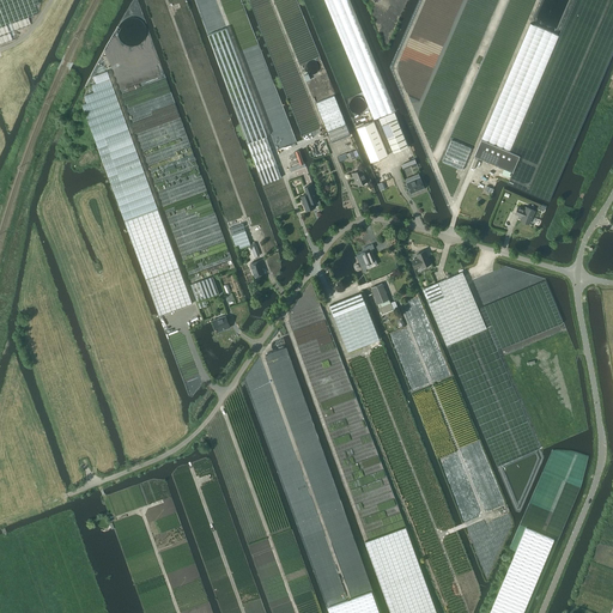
[(532,24),(474,156),(513,173),(520,156),(509,151),(559,36),(532,24)]
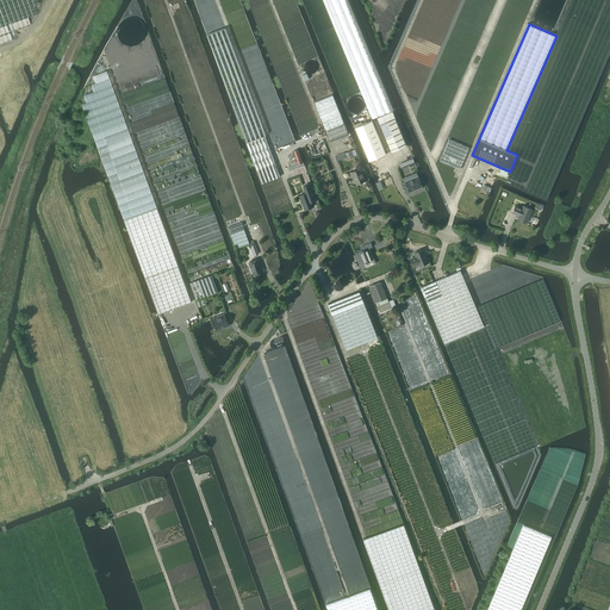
[(318,67),(317,64),(316,62),(316,61),(315,61),(312,60),(311,60),(310,61),(309,61),(307,62),(306,63),(305,66),(305,68),(306,69),(306,70),(309,72),(310,73),(311,73),(312,73),(315,72),(316,72),(317,69),(317,68),(318,67)]
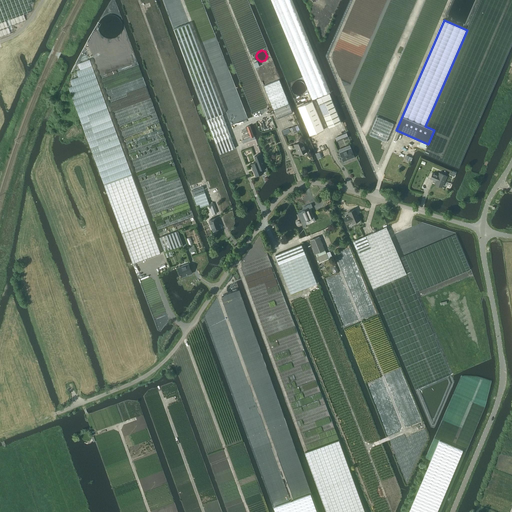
[(264,86),(277,119),(292,113),(279,80),(264,86)]
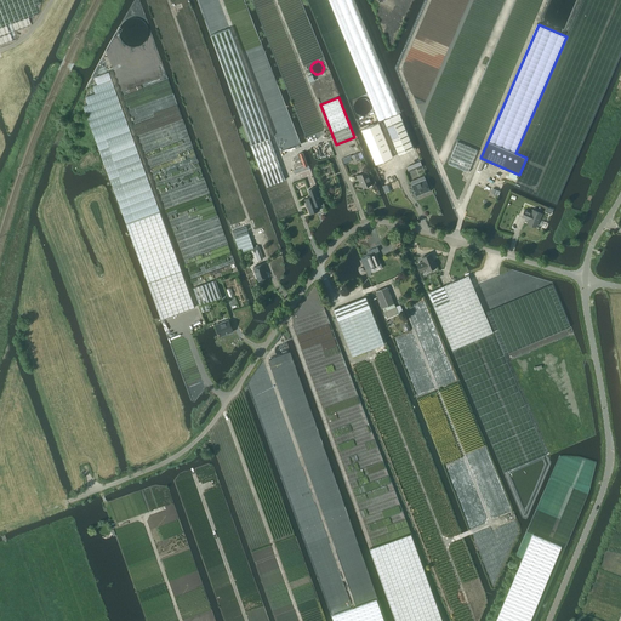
[(414,148),(403,120),(387,127),(399,155),(414,148)]
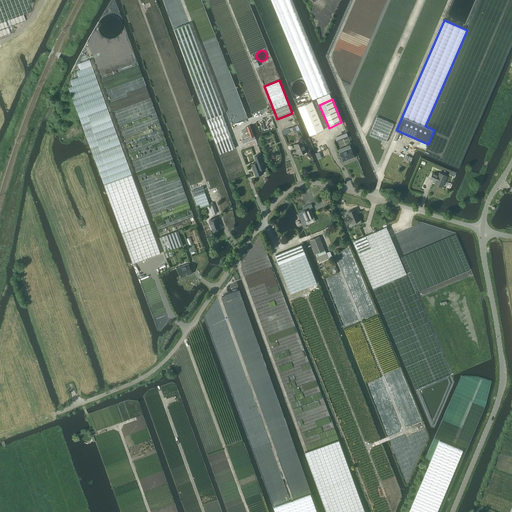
[(312,101),(298,106),(310,135),(324,129),(312,101)]
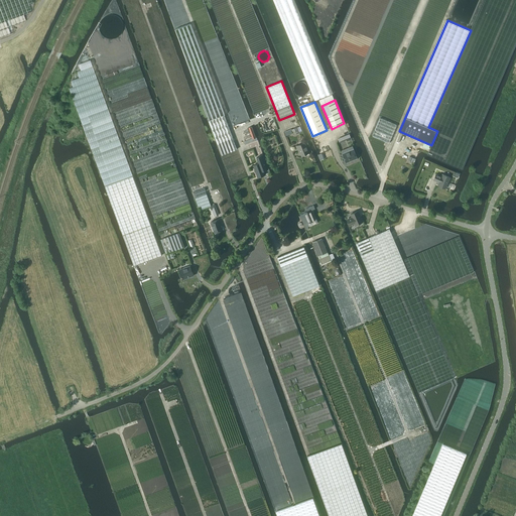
[(224,115),(209,121),(212,130),(218,146),(222,155),(237,149),(229,128),(224,115)]
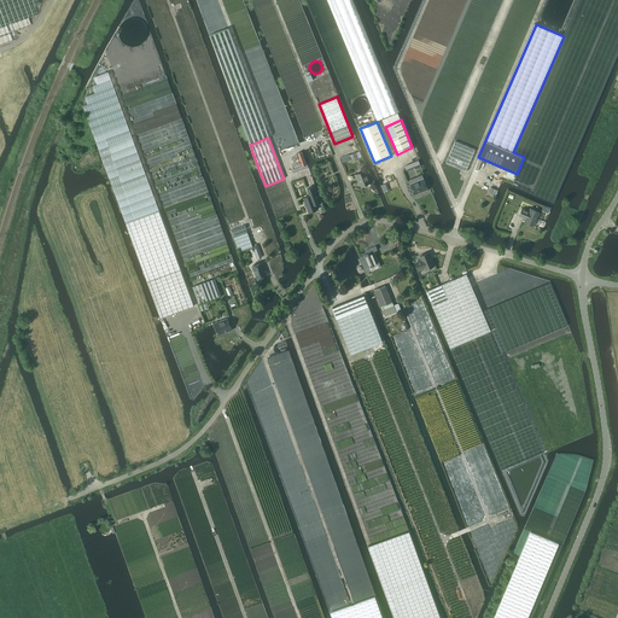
[(455,141),(450,153),(445,163),(466,172),(474,150),(455,141)]
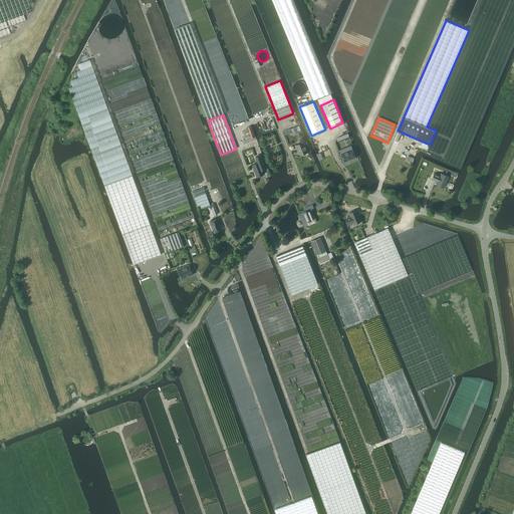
[(295,146),(296,149),(297,149),(300,155),(307,152),(303,143),(295,146)]
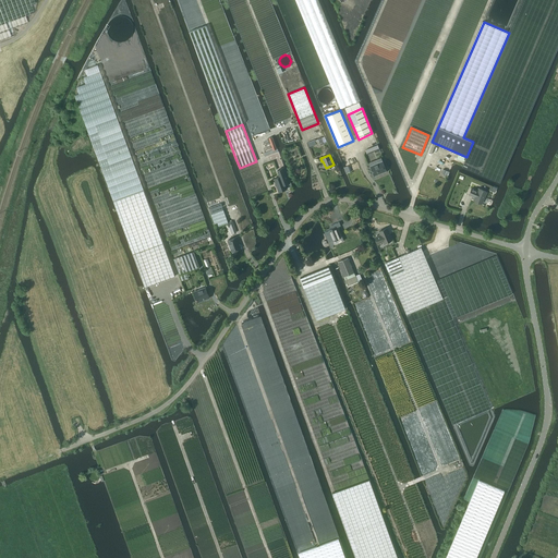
[(371,167),(374,176),(378,173),(378,172),(385,170),(381,162),(371,167)]
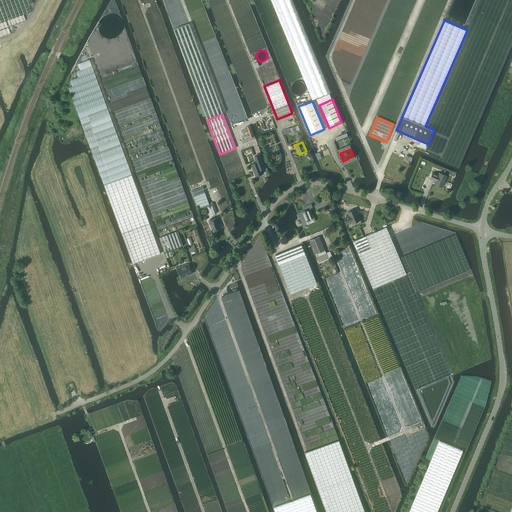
[(257,162),(251,164),(256,176),(263,173),(262,169),(266,167),(261,154),(254,156),(257,162)]
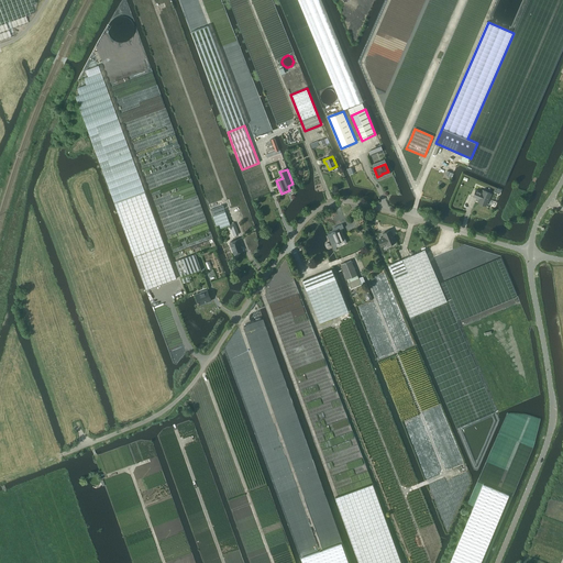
[(474,196),(479,199),(478,201),(486,206),(490,194),(483,190),(482,192),(476,190),(474,196)]
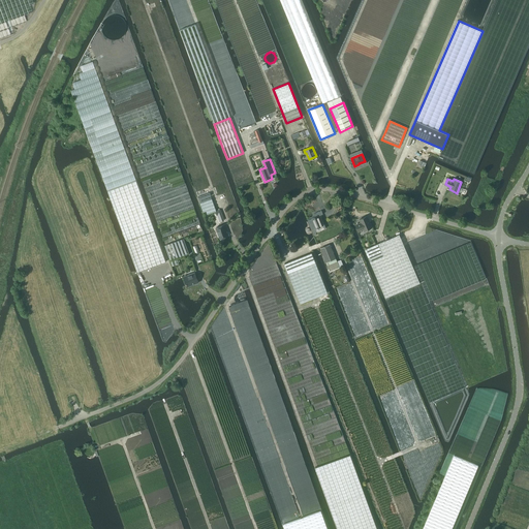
[(166,261),(136,181),(107,191),(137,272),(166,261)]
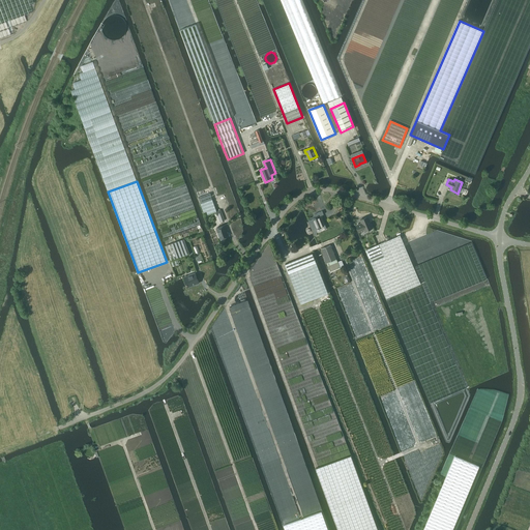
[(216,212),(209,193),(198,197),(205,215),(216,212)]
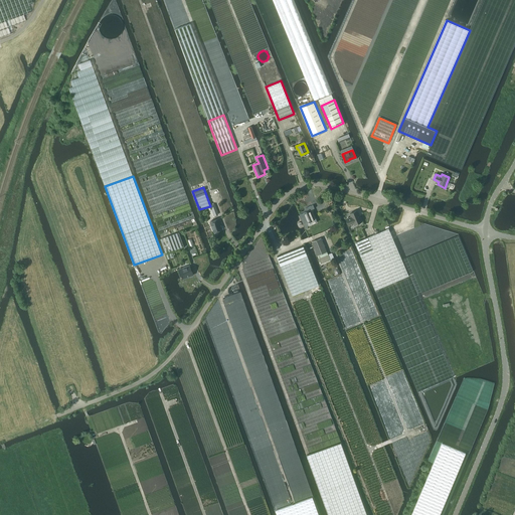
[(300,214),(300,215),(303,223),(307,221),(307,222),(309,221),(309,222),(310,222),(310,221),(314,219),(313,216),(310,209),(312,208),(312,209),(314,208),(313,205),(306,208),(307,211),(303,212),(304,213),(300,214)]
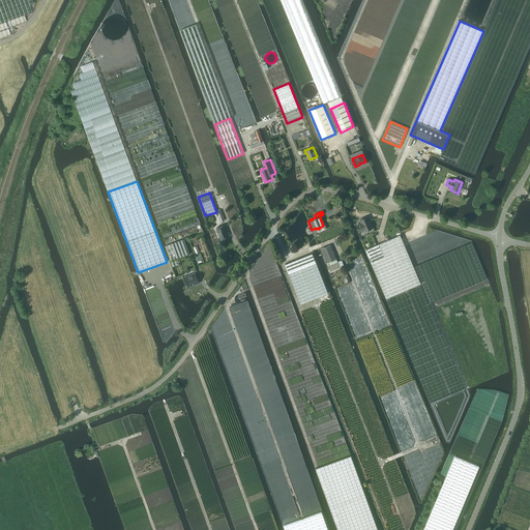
[(359,225),(356,226),(359,232),(364,229),(364,231),(373,228),(367,216),(360,219),(361,224),(359,225)]
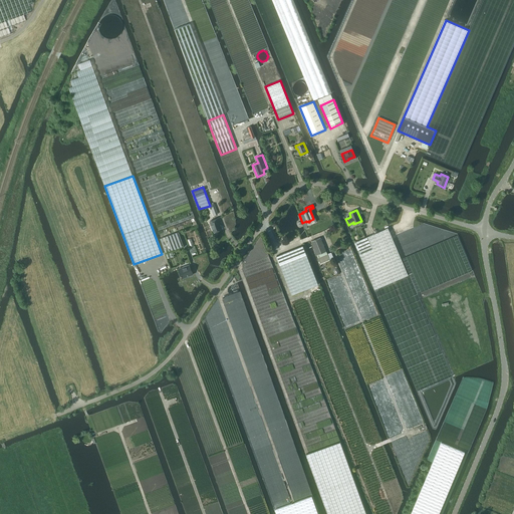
[(220,222),(219,218),(210,221),(214,232),(221,229),(219,223),(220,222)]
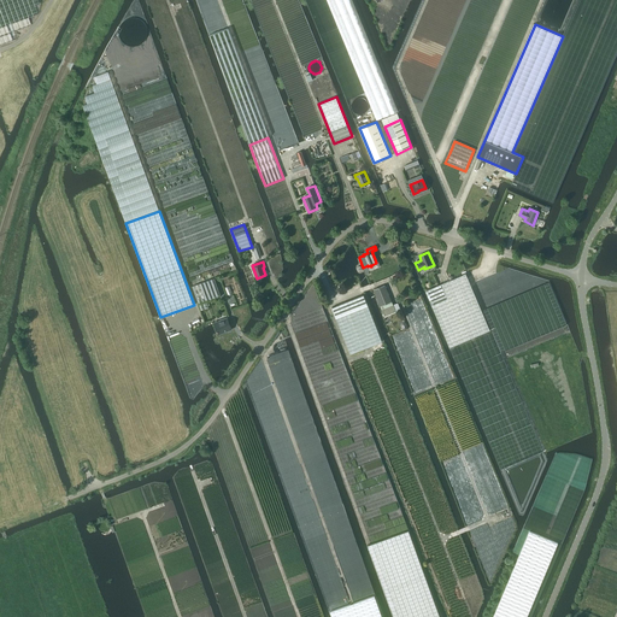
[(425,291),(450,347),(489,330),(465,274),(425,291)]
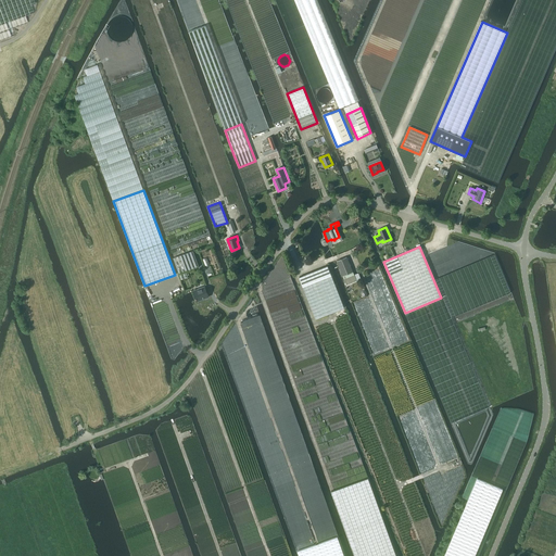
[(193,251),(173,257),(178,274),(199,266),(193,251)]
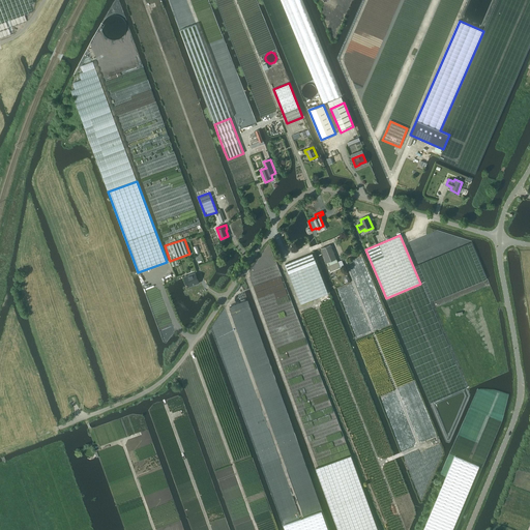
[(321,248),(326,263),(330,272),(345,266),(342,260),(337,262),(336,259),(335,259),(330,244),(321,248)]
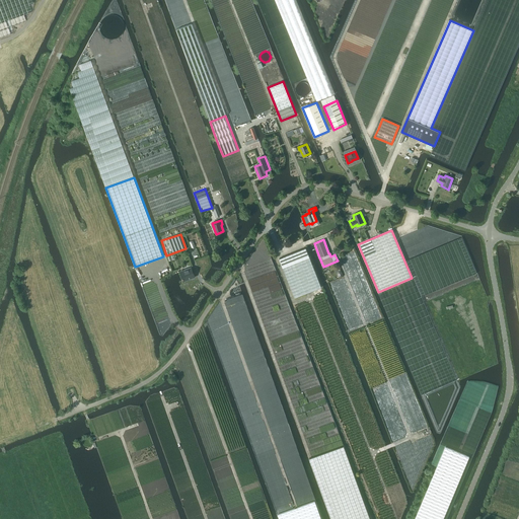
[(294,298),(321,287),(305,248),(279,258),(294,298)]
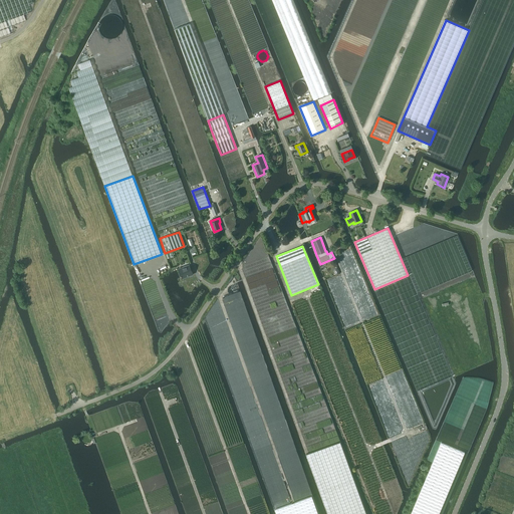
[(182,267),(183,268),(179,270),(182,278),(188,276),(187,275),(192,273),(189,265),(186,266),(186,265),(183,267),(182,267)]
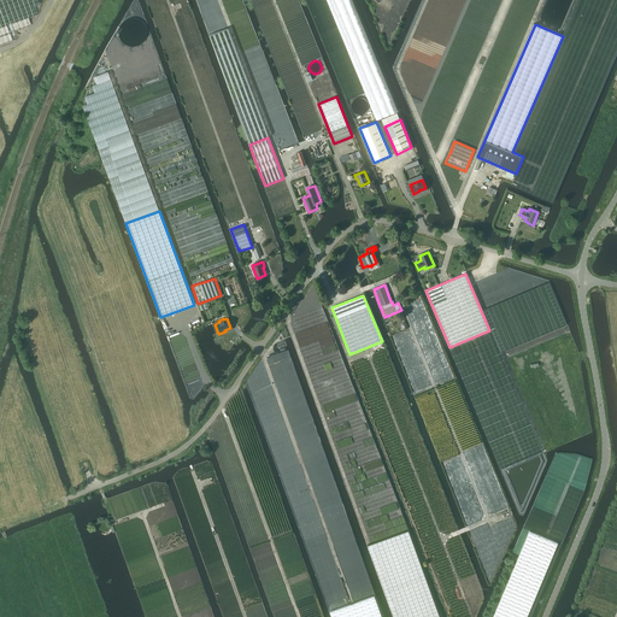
[(439,616),(409,530),(366,545),(393,616),(439,616)]
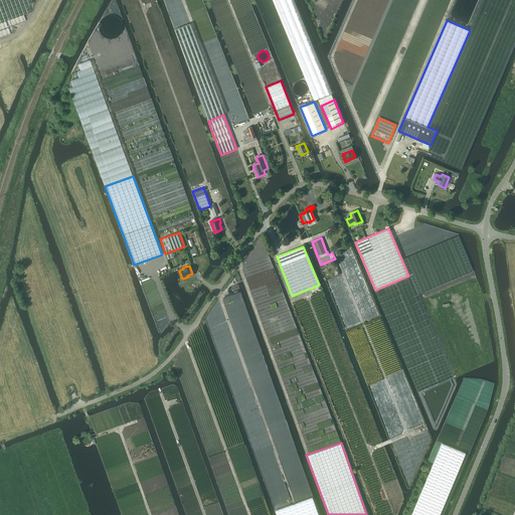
[(410,514),(439,514),(446,501),(465,453),(442,443),(421,491),(410,514)]
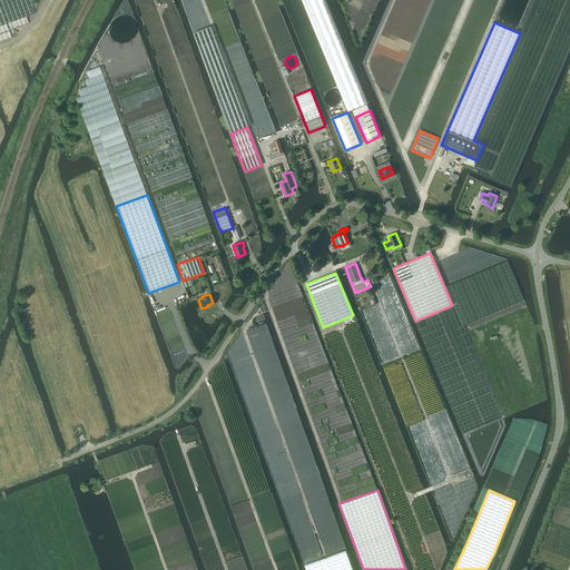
[(352,569),(349,558),(345,550),(320,559),(304,564),(306,569),(352,569)]
